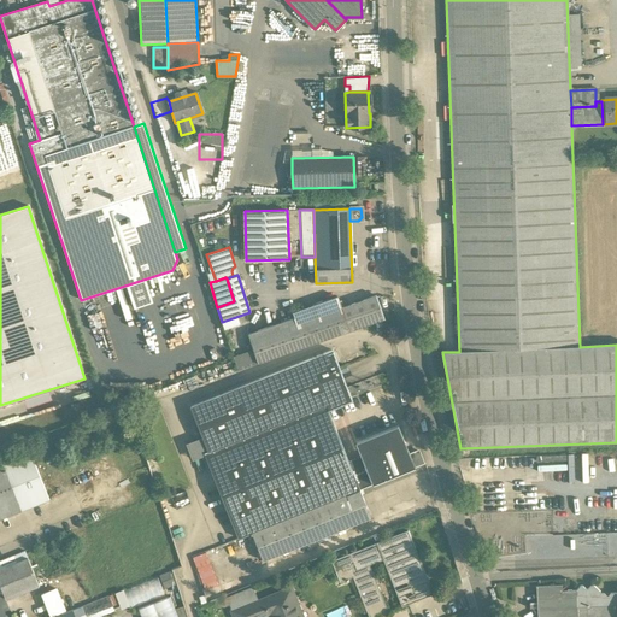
[(376,295),(342,307),(350,331),(374,323),(382,321),(385,319),(376,295)]
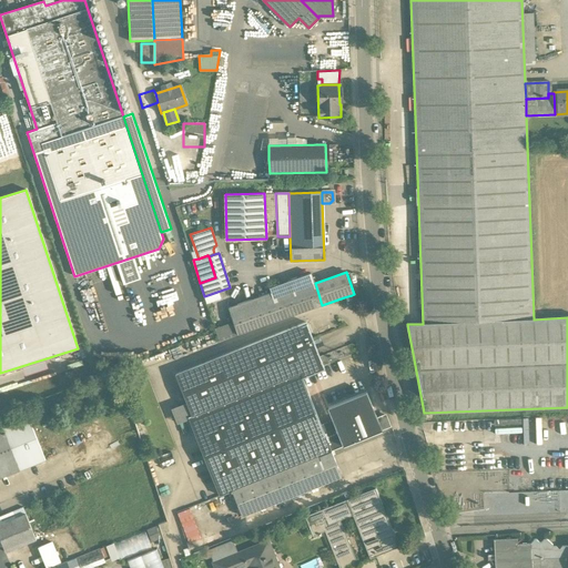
[(273,298),(272,298),(280,320),(322,305),(315,283),(273,298)]
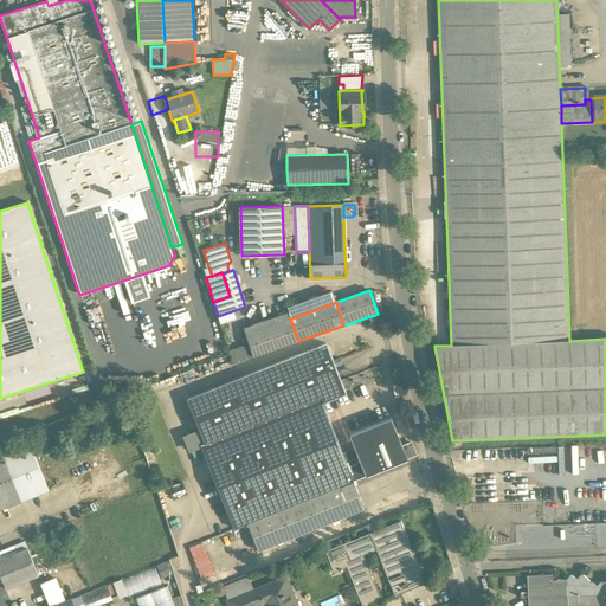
[(289,313),(244,328),(250,346),(253,356),(298,341),(290,318),(291,318),(289,313)]
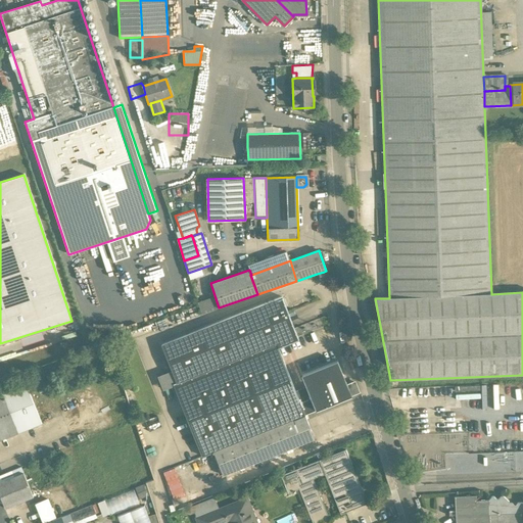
[(161,344),(177,383),(277,343),(292,337),(283,315),(288,313),(282,296),(161,344)]
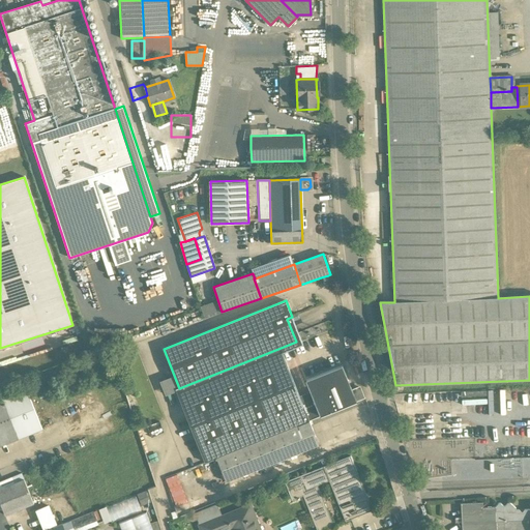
[(222,312),(218,302),(201,308),(204,318),(222,312)]
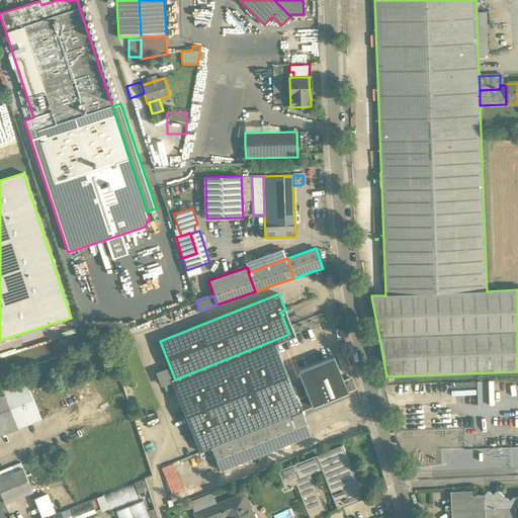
[(297,339),(285,310),(280,312),(289,334),(274,340),(276,347),(297,339)]
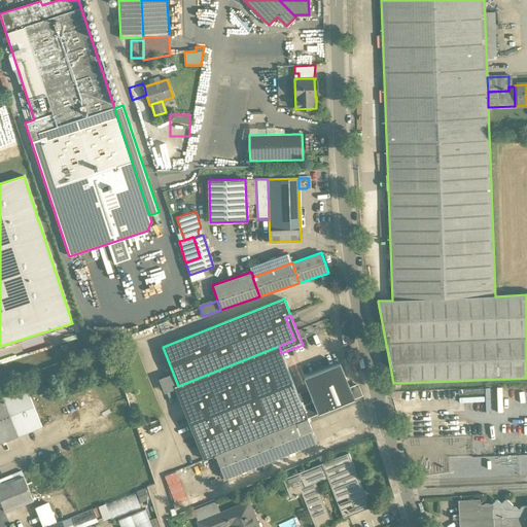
[(178,386),(175,387),(204,459),(308,418),(319,413),(310,390),(299,394),(281,353),(279,346),(178,386)]
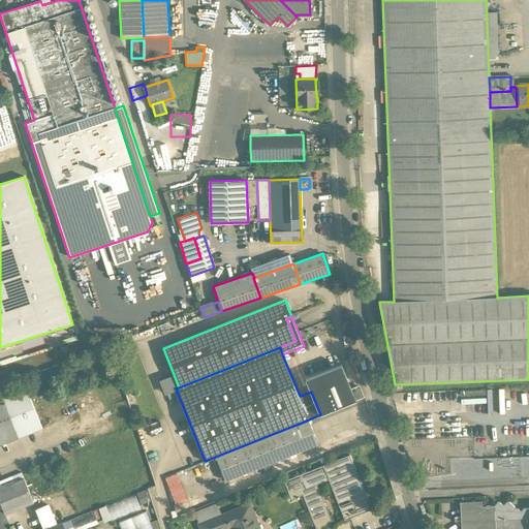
[(342,365),(306,379),(311,392),(320,414),(355,401),(355,400),(351,390),(342,365)]
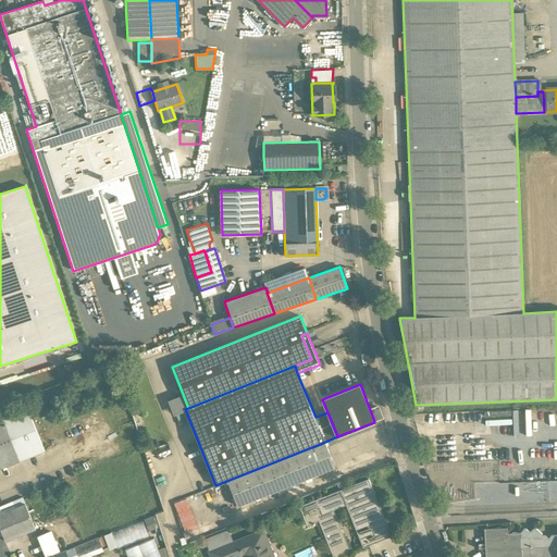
[(35,405),(27,408),(29,413),(38,410),(35,405)]
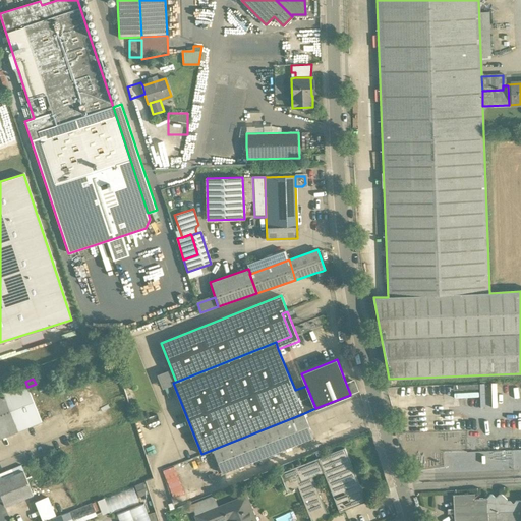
[(353,381),(346,384),(350,394),(357,391),(353,381)]
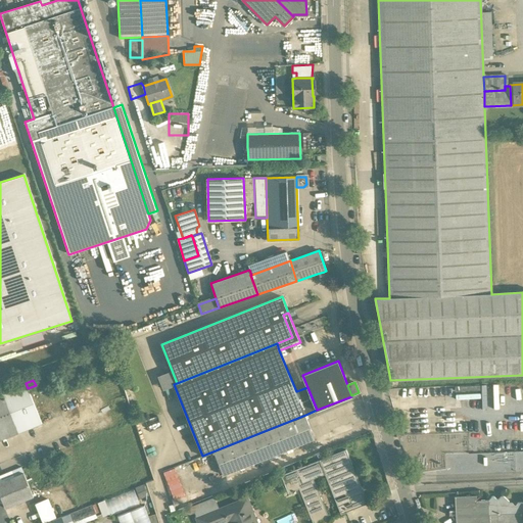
[(26,383),(2,392),(18,433),(42,423),(28,388),(26,383)]
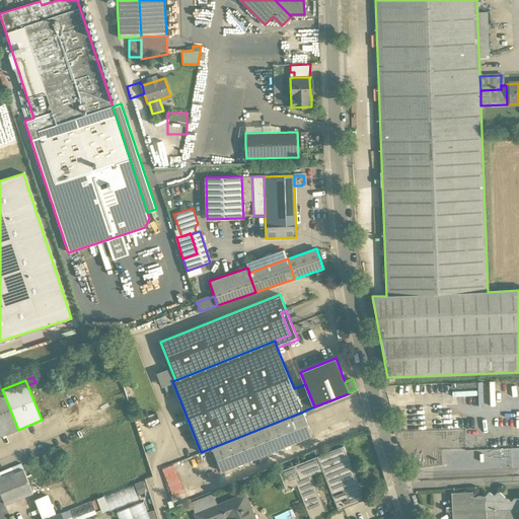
[(0,390),(0,436),(18,430),(2,389),(0,390)]
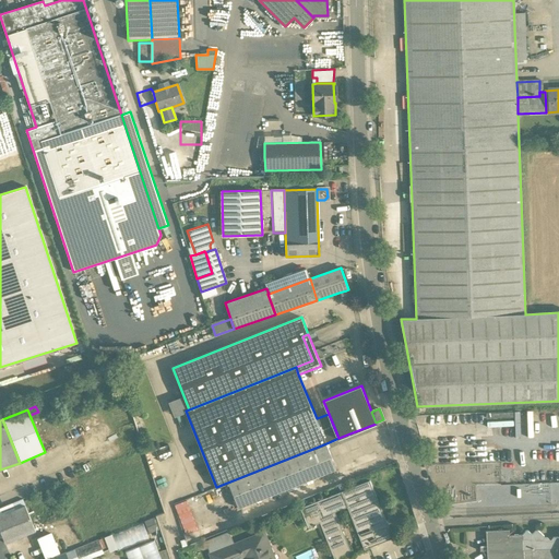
[(326,443),(314,448),(321,465),(333,461),(326,443)]
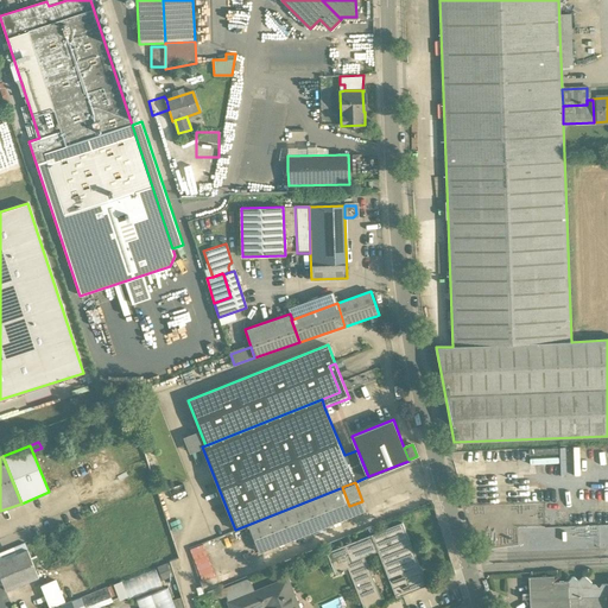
[(342,487),(248,525),(252,532),(255,544),(245,548),(248,557),(353,515),(349,506),(342,487)]
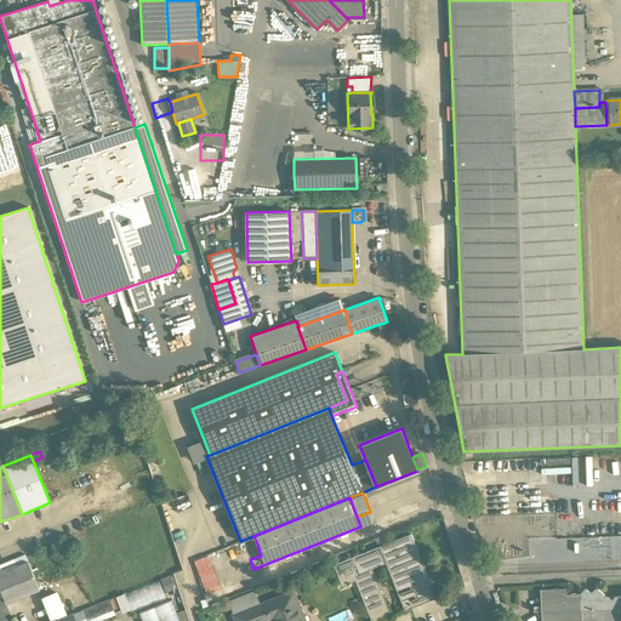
[(620,533),(620,505),(602,506),(603,534),(620,533)]
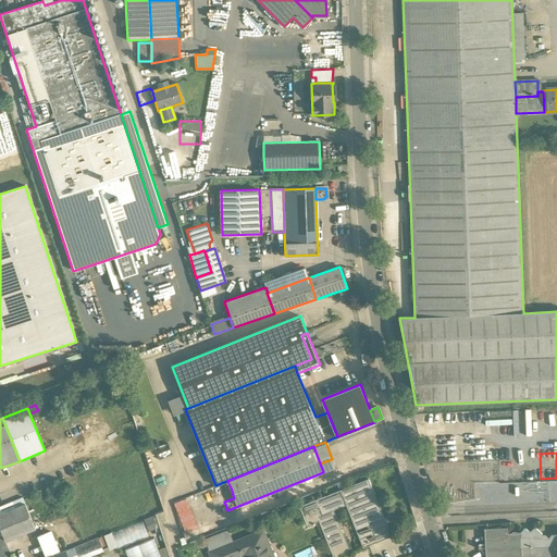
[(368,479),(339,490),(346,505),(362,547),(392,536),(368,479)]
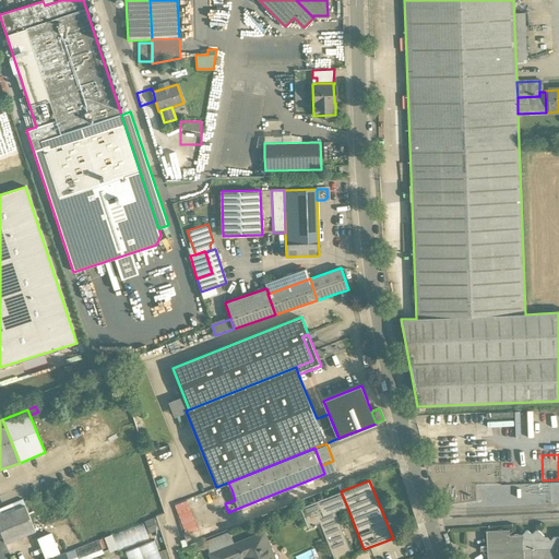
[(228,483),(217,487),(219,495),(232,489),(228,483)]
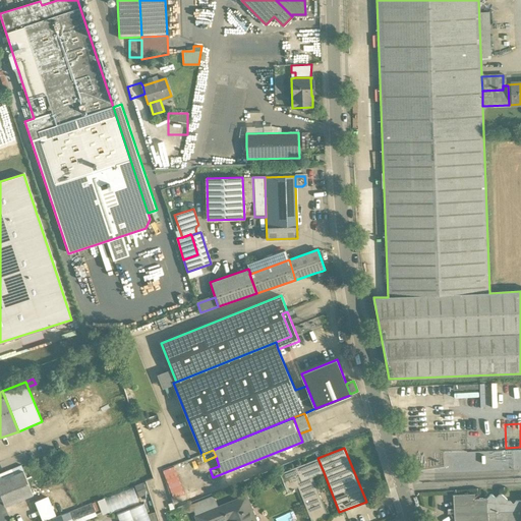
[(317,458),(280,473),(287,491),(298,487),(311,520),(316,520),(328,517),(313,480),(311,480),(310,477),(324,472),(317,458)]
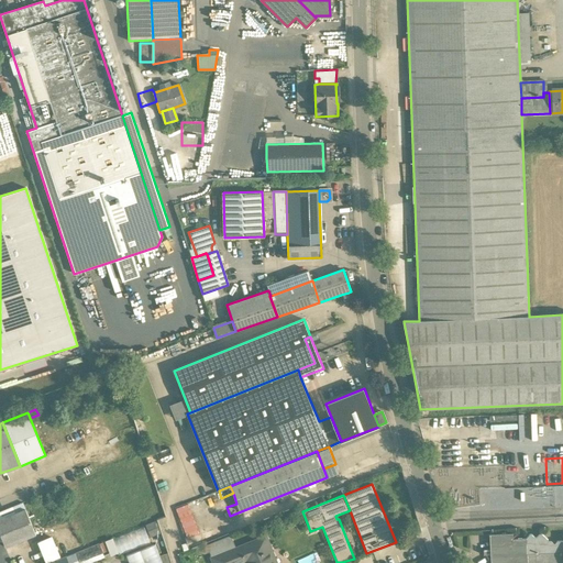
[(186,537),(198,532),(188,503),(176,507),(186,537)]
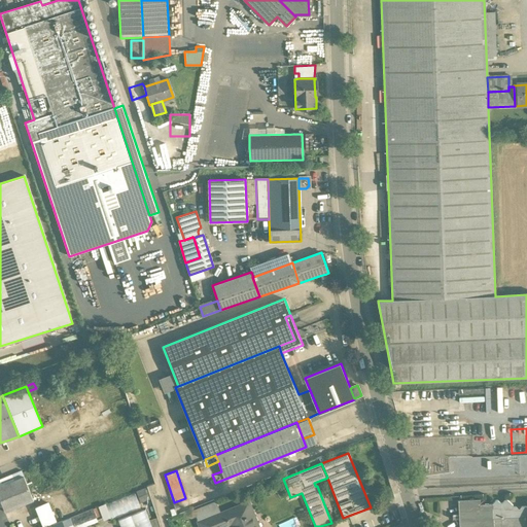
[(24,477),(0,486),(0,500),(5,513),(33,500),(24,477)]
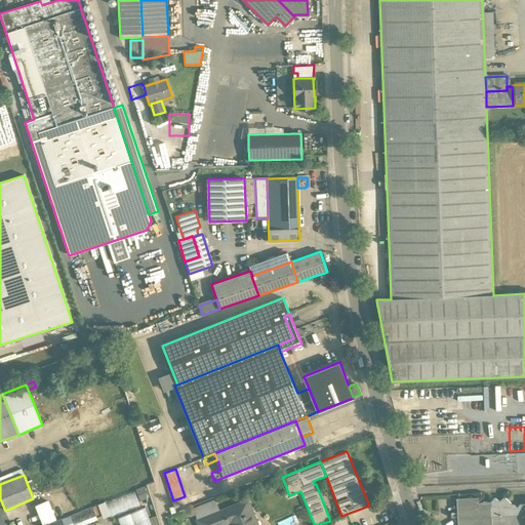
[(133,490),(102,502),(107,516),(108,518),(139,506),(133,490)]
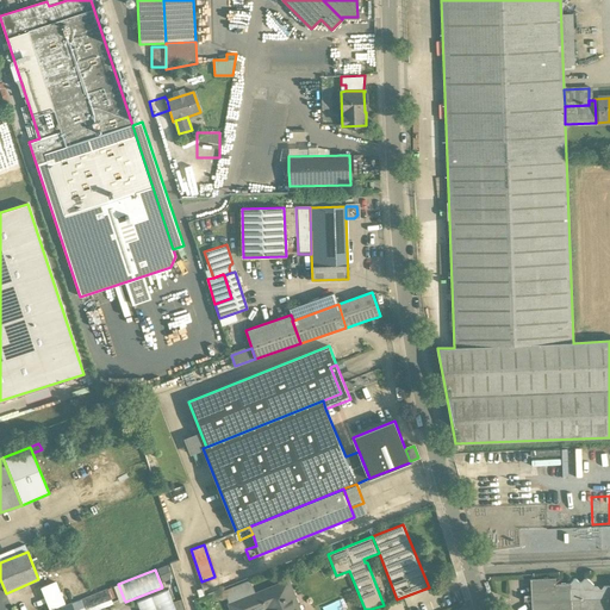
[(531,609),(572,609),(572,599),(609,597),(609,586),(603,586),(601,589),(599,590),(597,586),(593,586),(593,584),(586,579),(584,579),(580,584),(579,584),(576,579),(573,579),(568,584),(555,585),(555,578),(530,579),(531,609)]
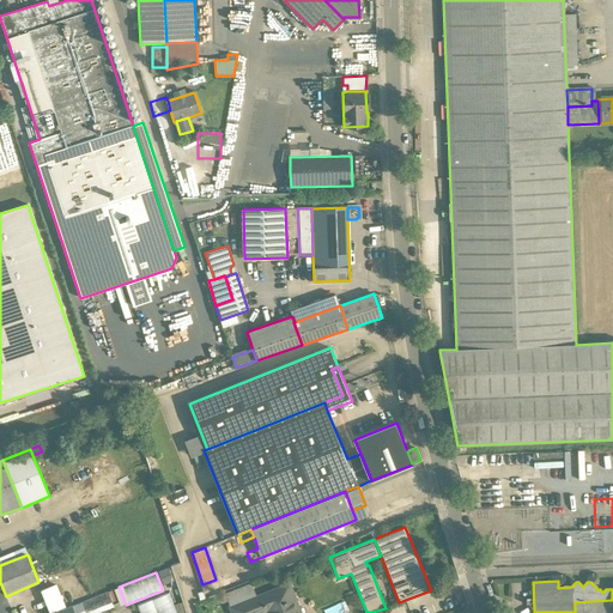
[(54,583),(37,590),(47,612),(48,612),(65,606),(54,583)]
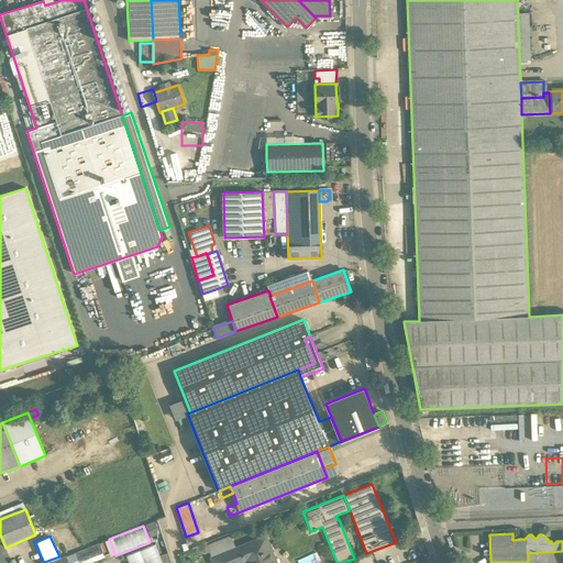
[(207,544),(211,555),(234,545),(230,536),(207,544)]
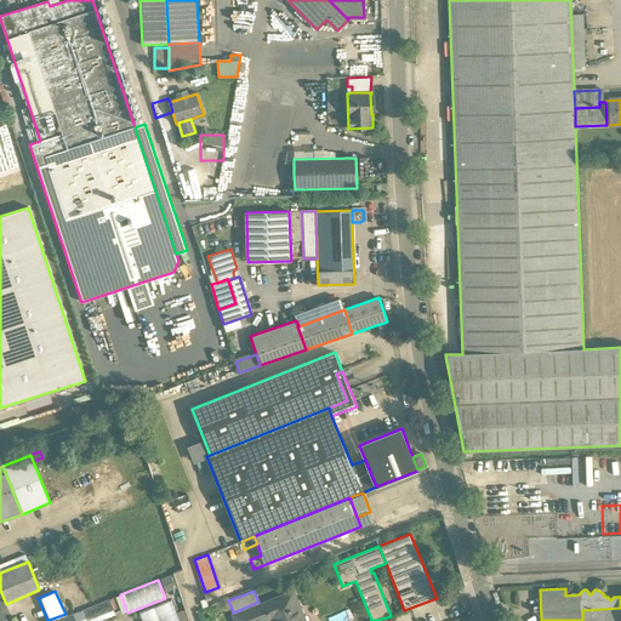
[(303,620),(292,592),(234,615),(235,620),(258,620),(269,616),(271,620),(303,620)]
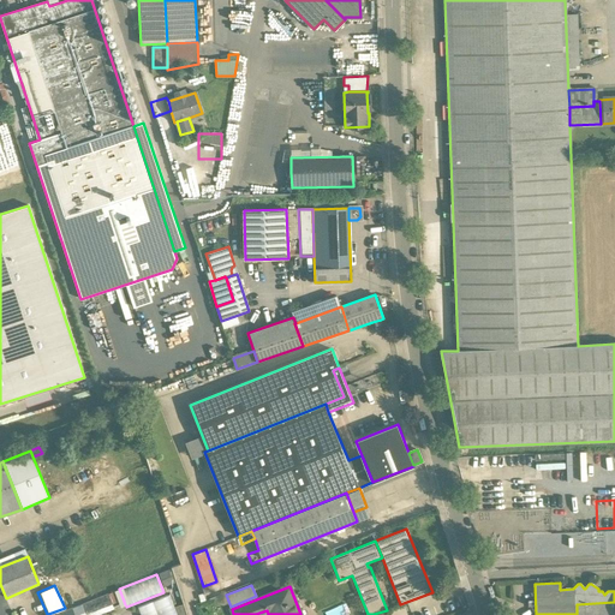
[(108,593),(82,604),(85,614),(97,614),(114,609),(108,593)]
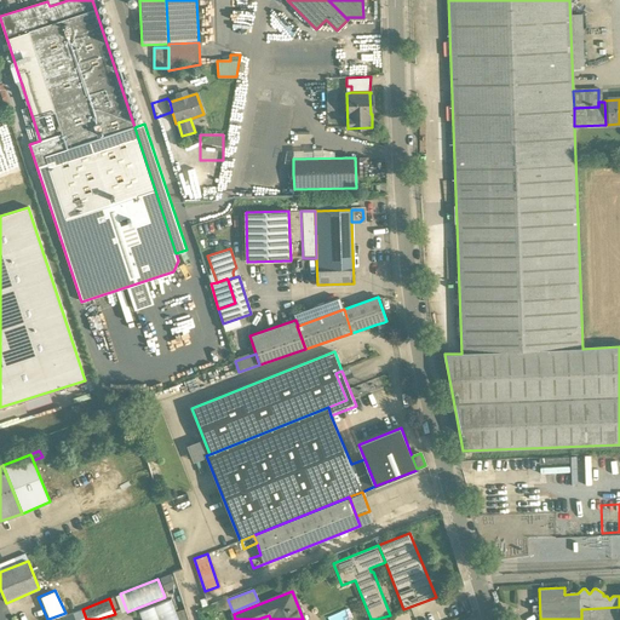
[(177,619),(170,602),(139,614),(141,619),(177,619)]
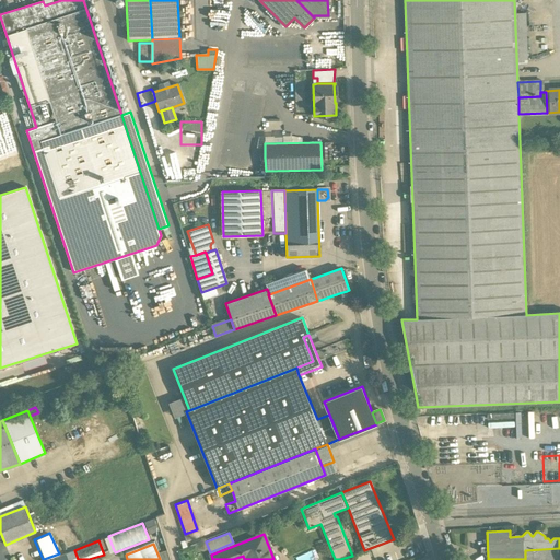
[(559,559),(559,548),(525,550),(525,559),(559,559)]
